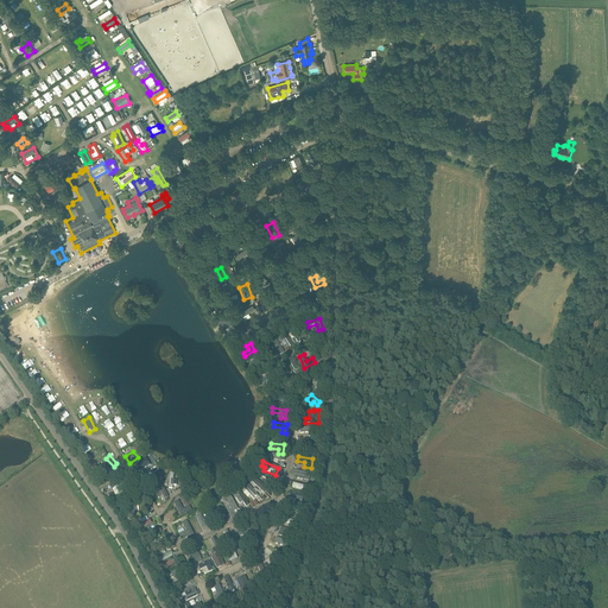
[(107,474),(105,470),(101,473),(96,463),(93,466),(99,477),(107,474)]
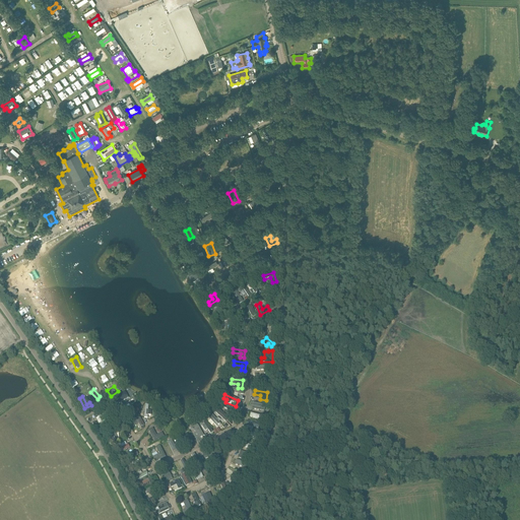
[(127,412),(129,416),(137,412),(135,408),(127,412)]
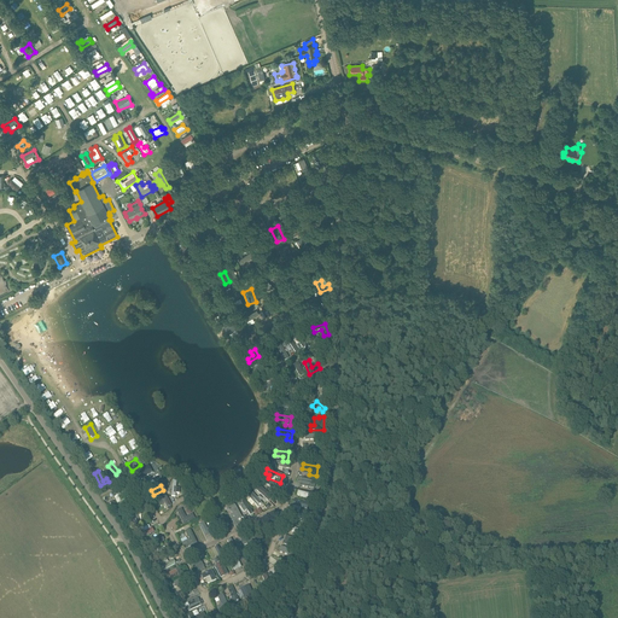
[(256,491),(262,499),(268,495),(263,487),(256,491)]
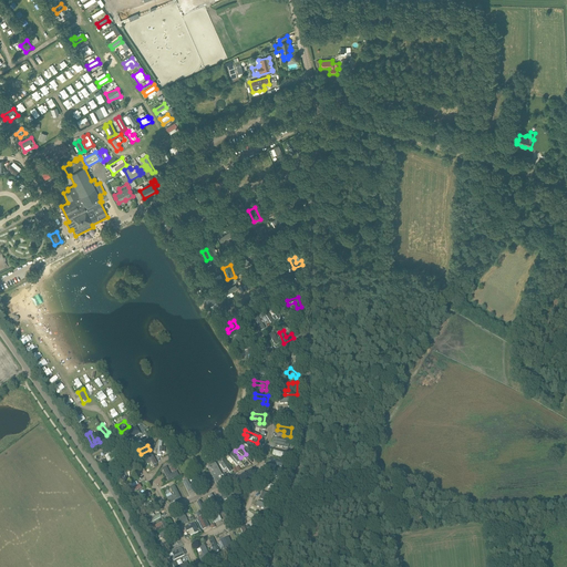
[(272,447),(271,452),(277,454),(276,459),(280,460),(282,451),(272,447)]
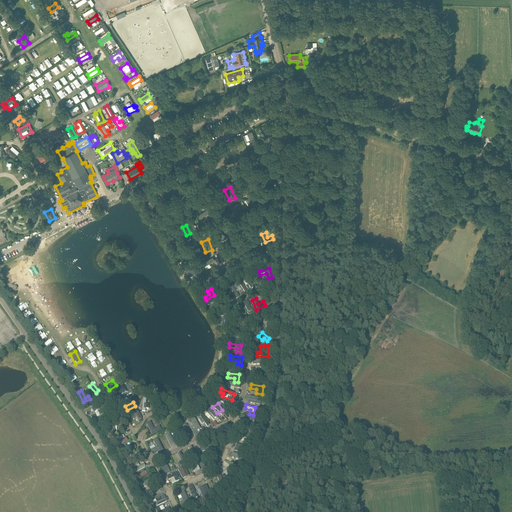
[(135,415),(138,421),(142,419),(136,407),(128,411),(131,417),(135,415)]
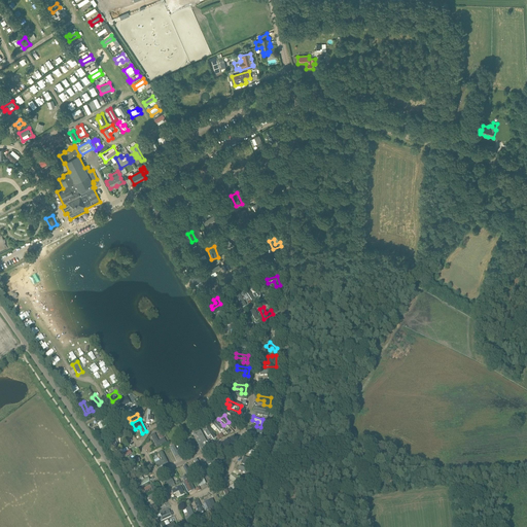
[(215,431),(217,429),(220,433),(224,429),(214,419),(211,423),(213,425),(211,427),(215,431)]
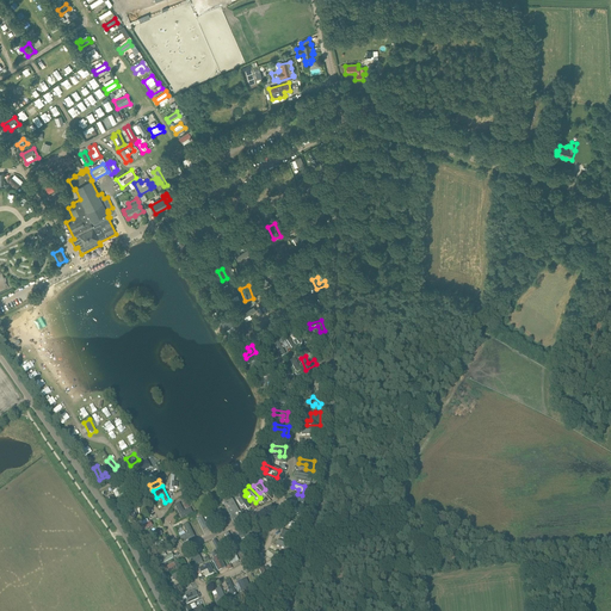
[(288,503),(298,506),(302,497),(291,493),(288,503)]
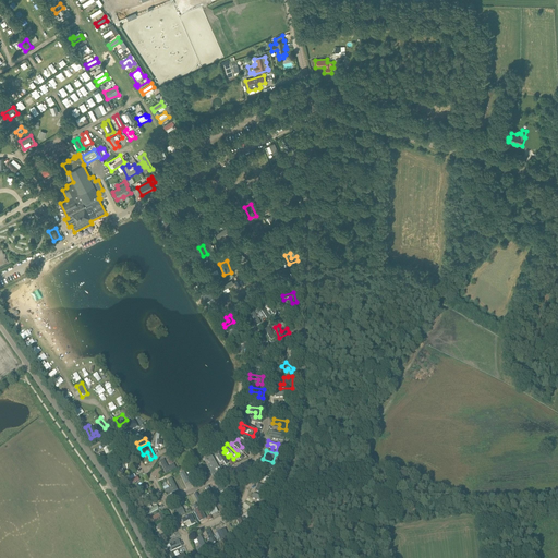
[(216,455),(221,465),(227,462),(222,452),(216,455)]
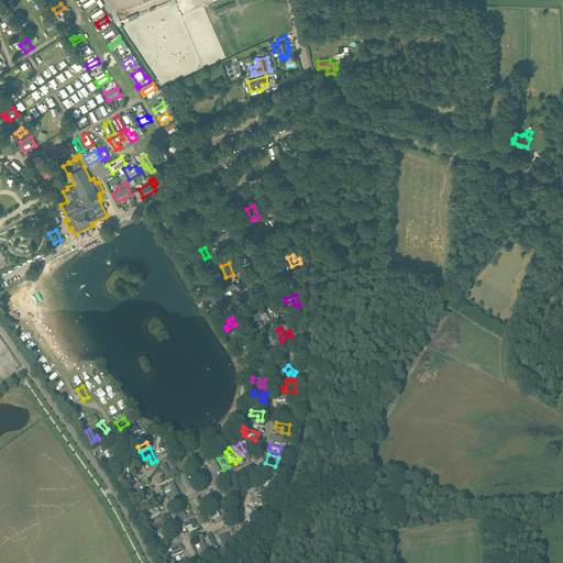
[(208,463),(210,467),(209,468),(209,471),(214,479),(219,477),(217,474),(221,472),(214,460),(213,461),(212,460),(209,462),(208,463)]
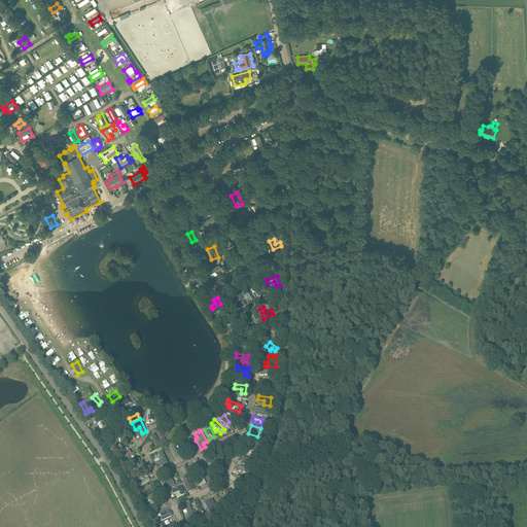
[(156,448),(166,442),(164,437),(159,441),(154,433),(150,436),(156,448)]
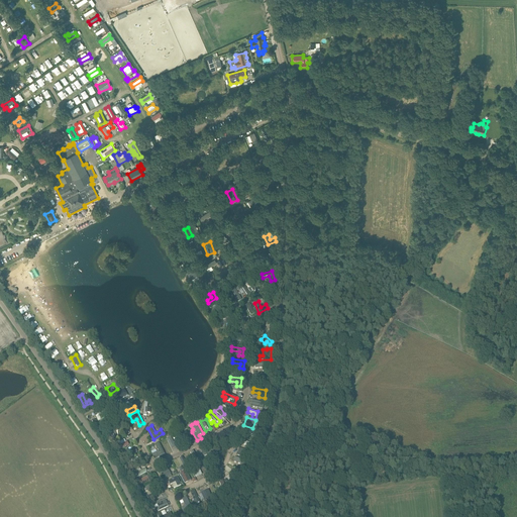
[(107,431),(111,439),(115,437),(113,433),(119,430),(117,426),(107,431)]
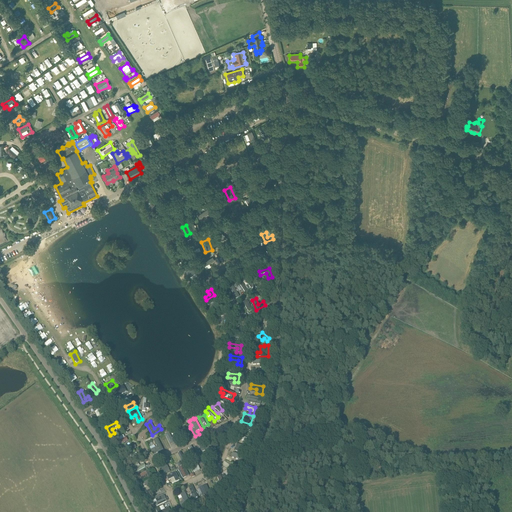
[(180,427),(176,429),(181,438),(190,434),(188,430),(183,432),(180,427)]
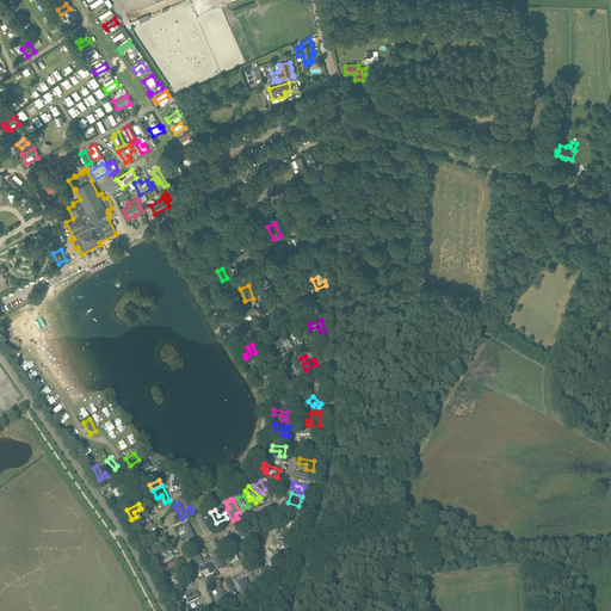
[(203,517),(197,519),(203,530),(213,525),(210,520),(205,523),(203,517)]
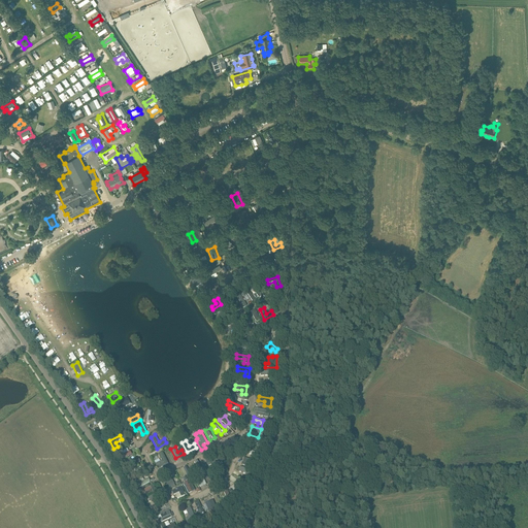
[(121,461),(132,455),(129,451),(119,457),(121,461)]
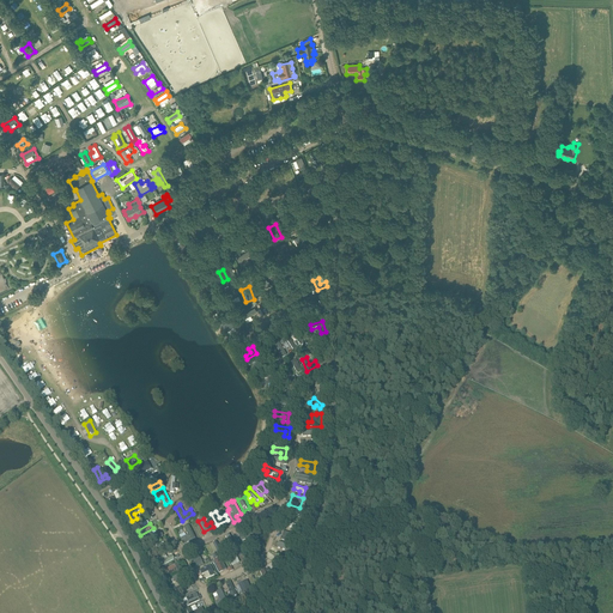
[(181,538),(184,546),(195,541),(189,525),(183,526),(187,535),(181,538)]
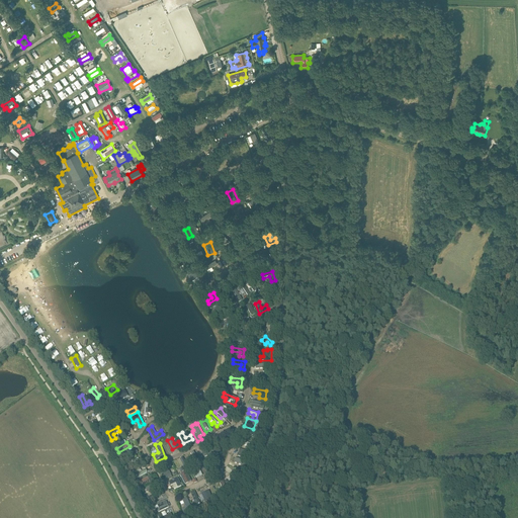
[(191,466),(199,463),(194,451),(186,454),(191,466)]
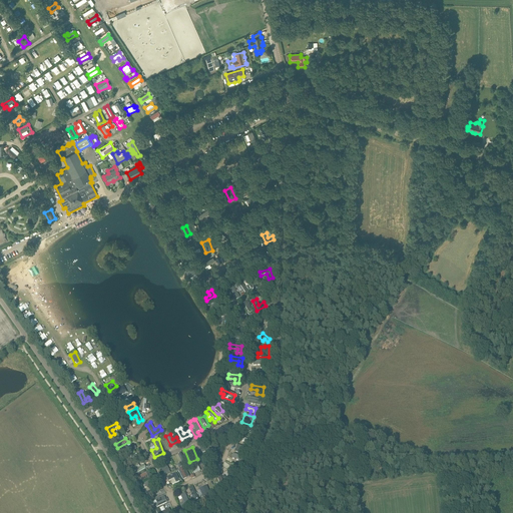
[(133,462),(141,458),(138,451),(129,455),(133,462)]
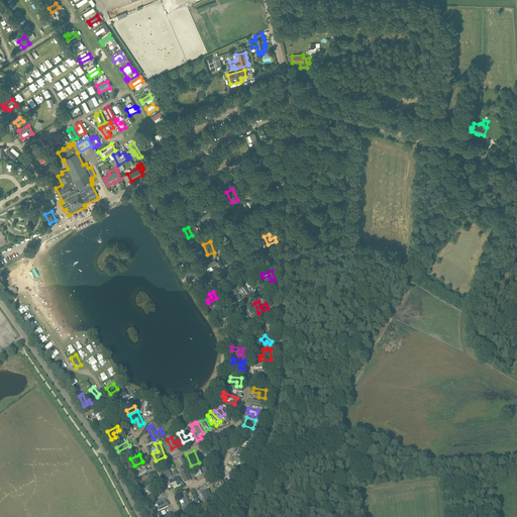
[(160,467),(166,479),(172,477),(166,463),(160,467)]
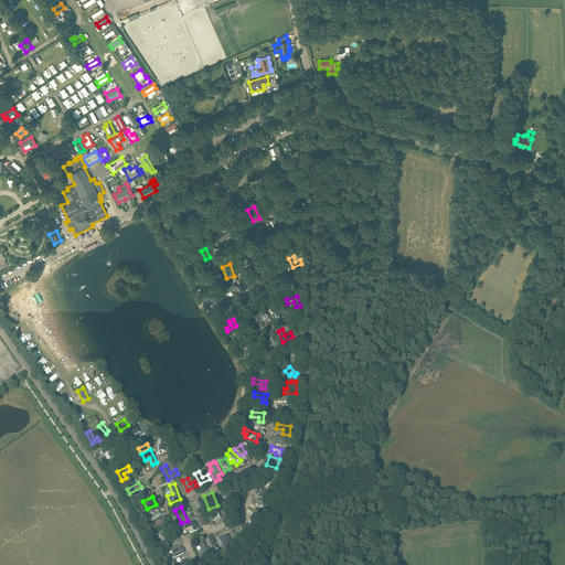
[(149,513),(150,516),(147,518),(148,521),(160,516),(158,510),(149,513)]
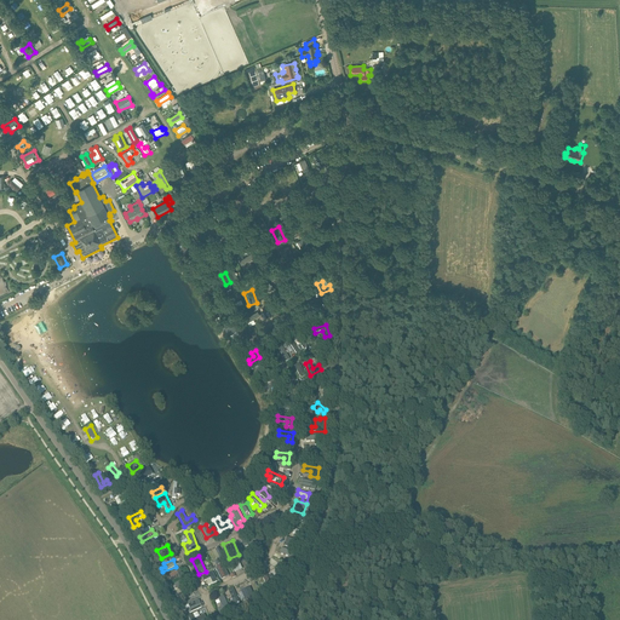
[(231,561),(234,572),(241,570),(239,560),(231,561)]
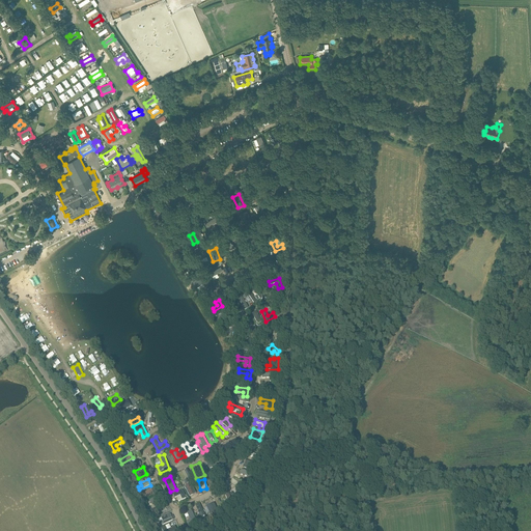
[(184,486),(189,497),(196,493),(191,482),(184,486)]
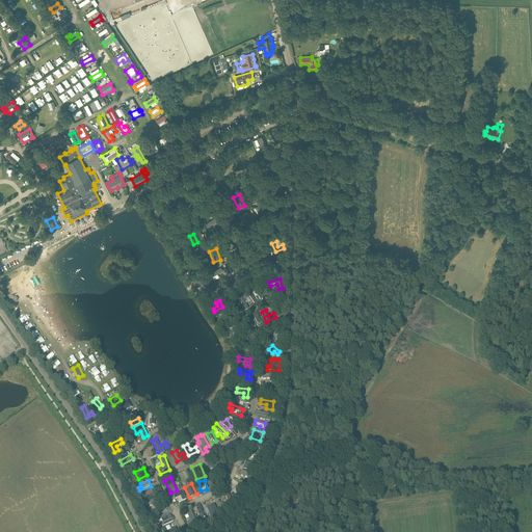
[(156,488),(143,493),(147,499),(158,495),(156,488)]
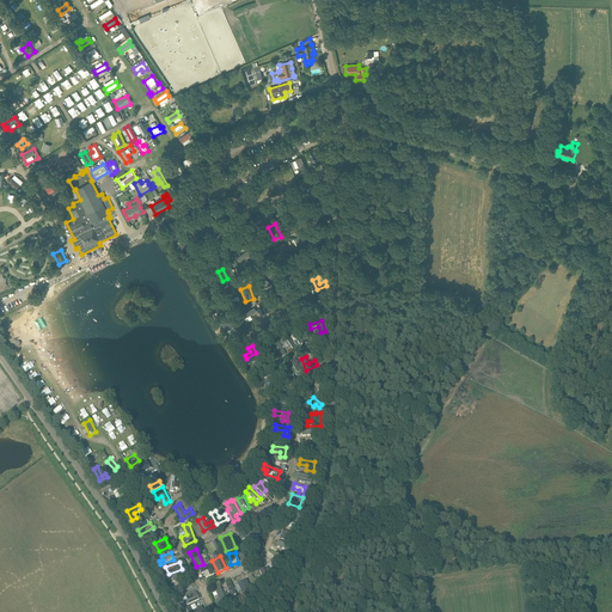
[(210,564),(200,570),(202,574),(208,570),(210,576),(215,574),(210,564)]
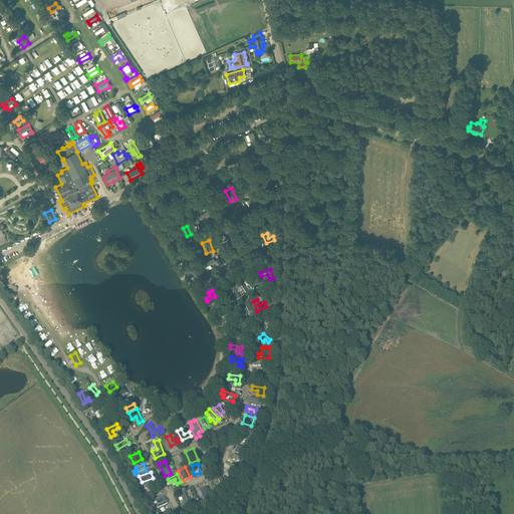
[(194,501),(199,499),(194,487),(189,489),(194,501)]
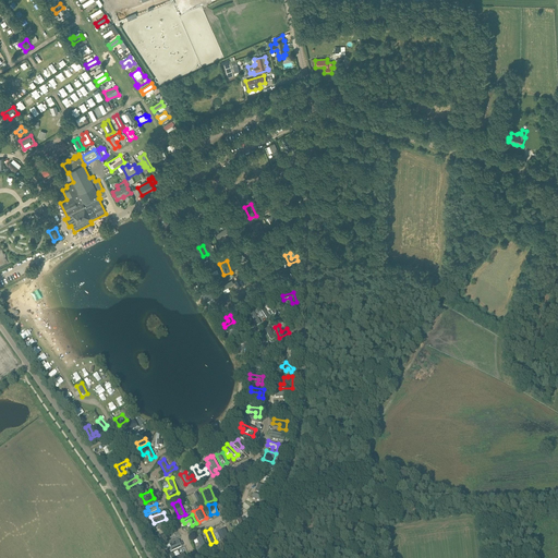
[(221,541),(229,537),(226,529),(218,532),(221,541)]
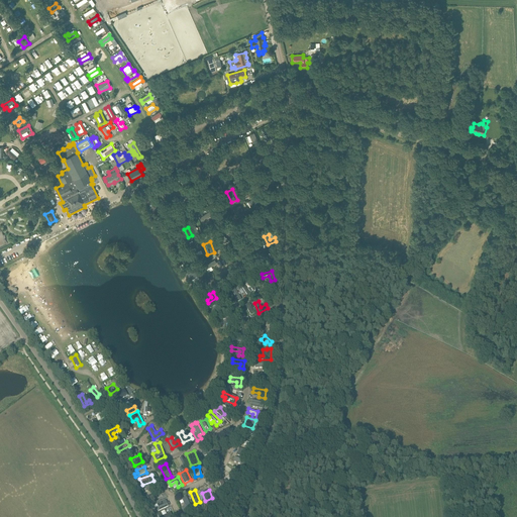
[(159,508),(160,510),(169,506),(168,503),(163,504),(162,501),(153,504),(154,509),(159,508)]
